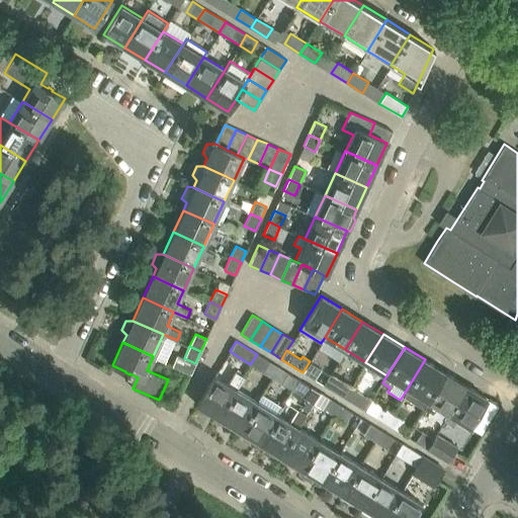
[(262,371),(269,361),(257,354),(250,364),(262,371)]
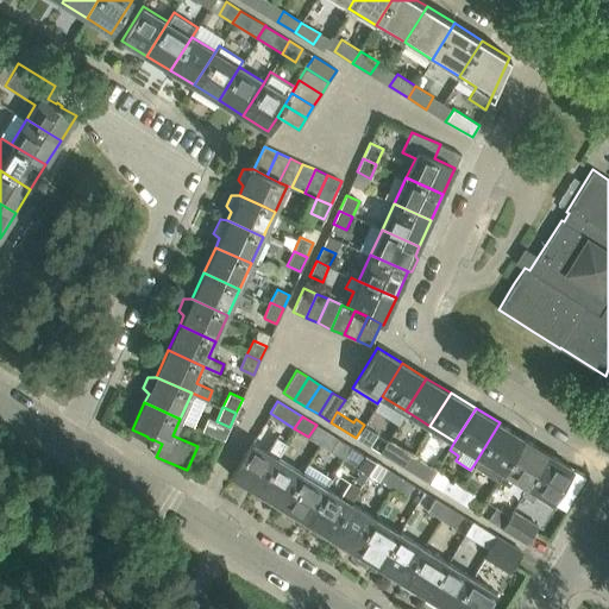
[(500,422),(473,465),(497,479),(498,478),(523,438),(500,422)]
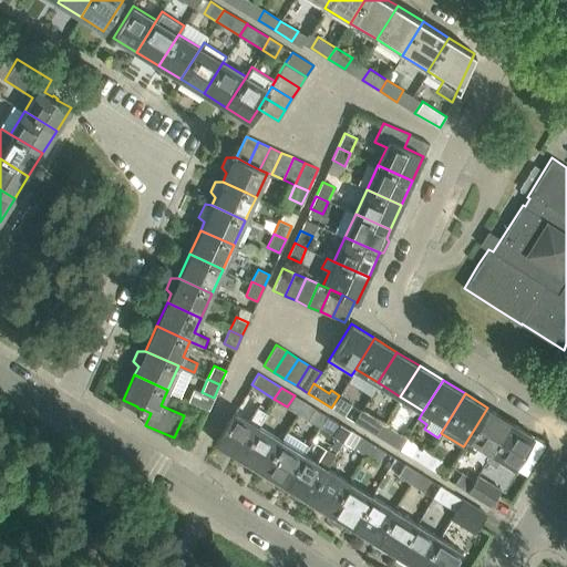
[(351,403),(339,395),(331,408),(344,415),(351,403)]
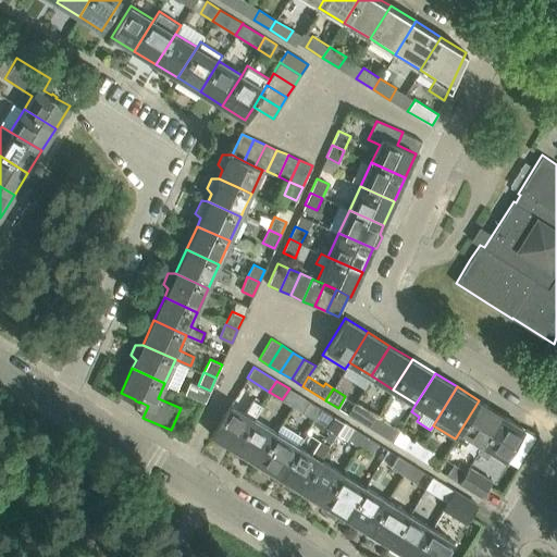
[(244,412),(231,404),(211,435),(234,448),(254,418),(261,405),(252,399),(244,412)]
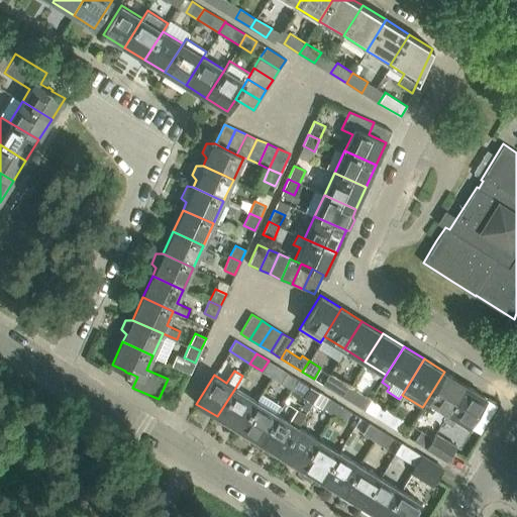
[(287,372),(280,382),(291,389),(298,379),(287,372)]
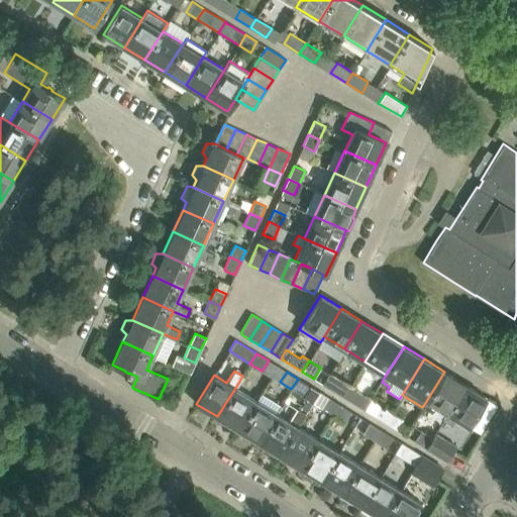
[(444,372),(423,406),(431,411),(434,405),(447,413),(464,384),(444,372)]
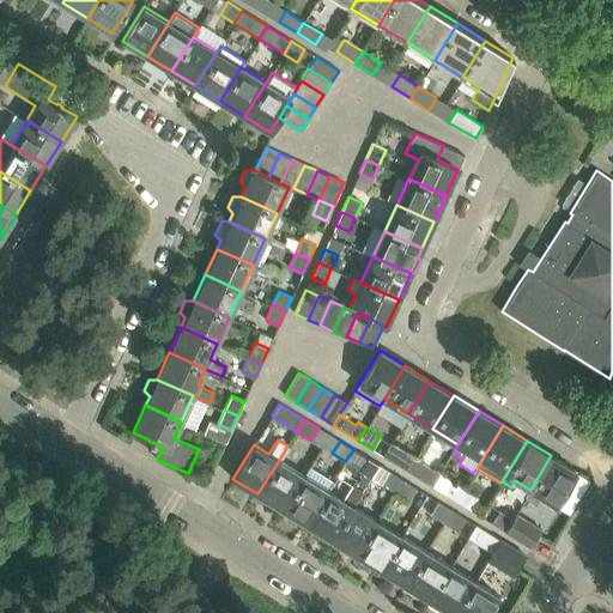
[(383,455),(407,471),(416,457),(390,442),(383,455)]
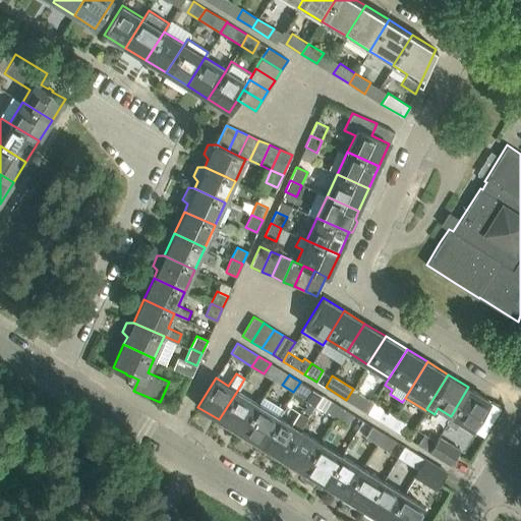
[(321,395),(300,382),(293,392),(314,405),(321,395)]
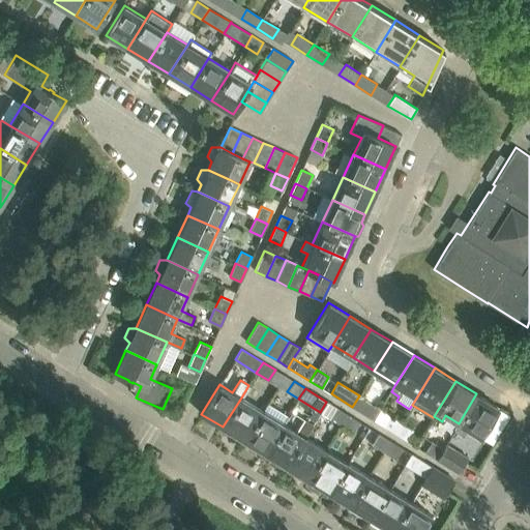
[(499,408),(476,393),(459,423),(454,431),(463,436),(467,429),(480,437),(499,408)]
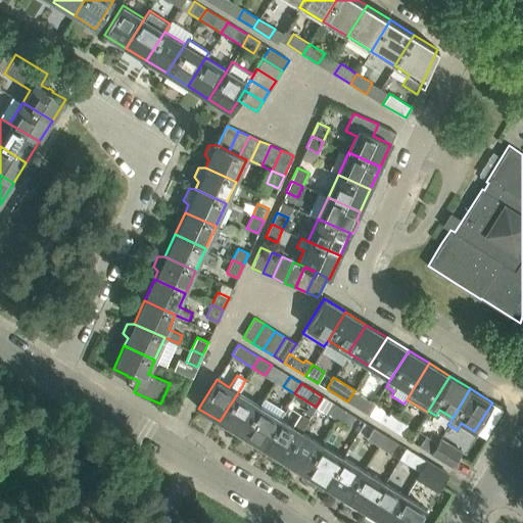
[(375,403),(354,390),(347,401),(369,414),(375,403)]
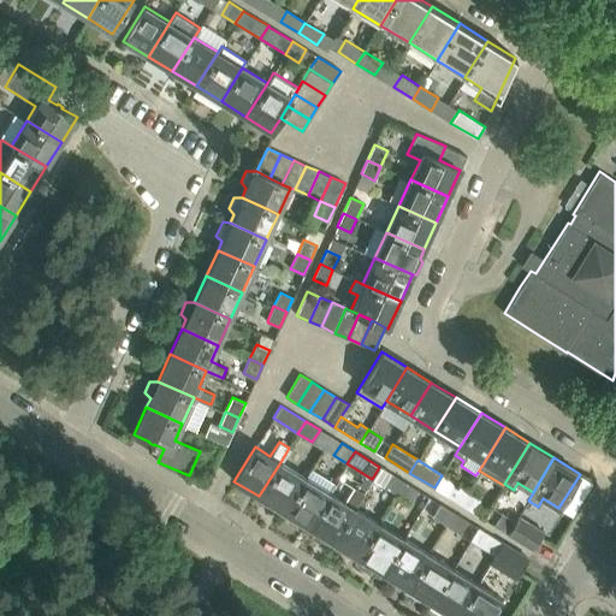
[(280,462),(259,496),(268,503),(284,513),(306,478),(280,462)]
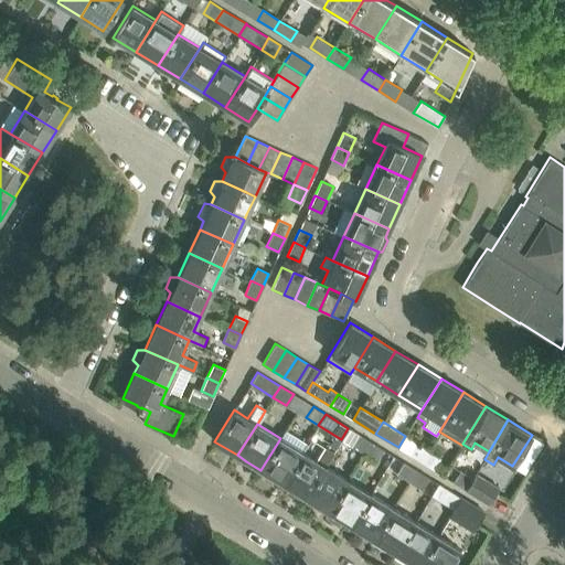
[(341,439),(363,452),(371,441),(348,428),(341,439)]
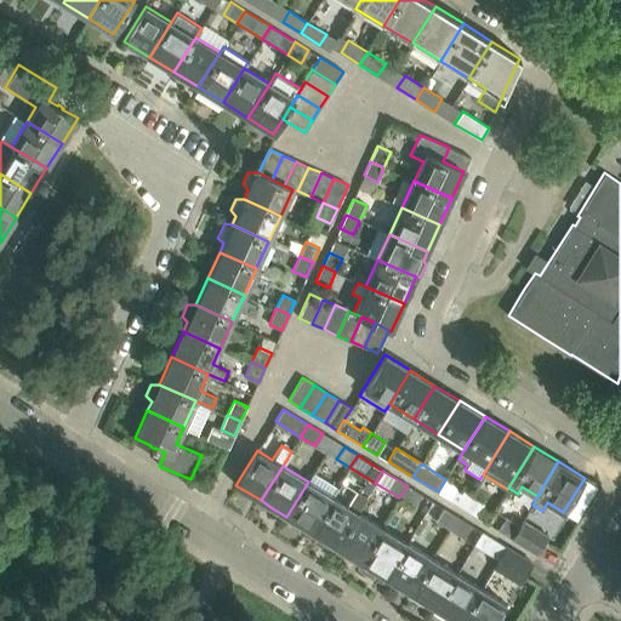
[(308,482),(286,517),(311,531),(332,496),(337,488),(314,473),(308,482)]
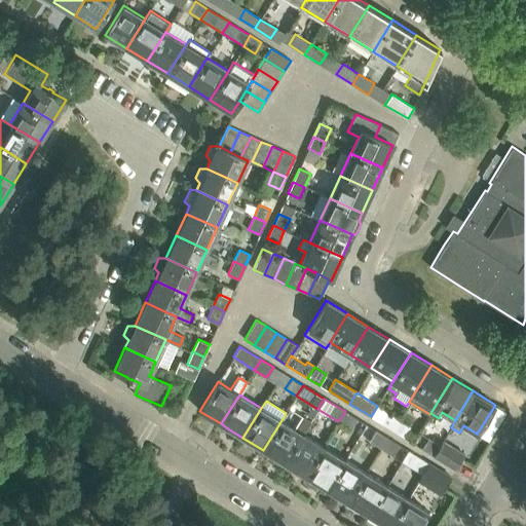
[(377,406),(371,416),(391,429),(399,418),(377,406)]
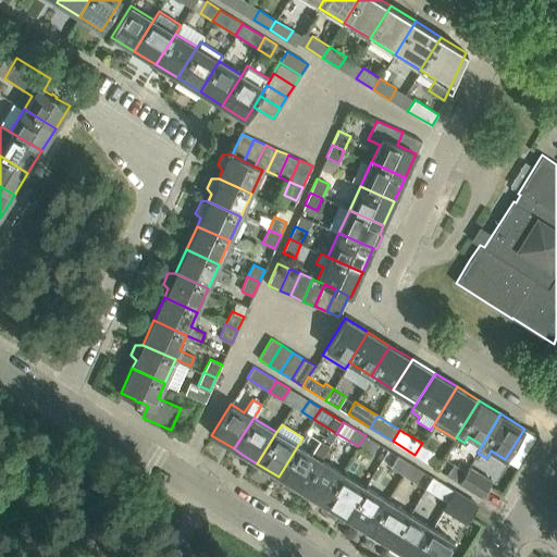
[(366,435),(358,446),(371,454),(378,443),(366,435)]
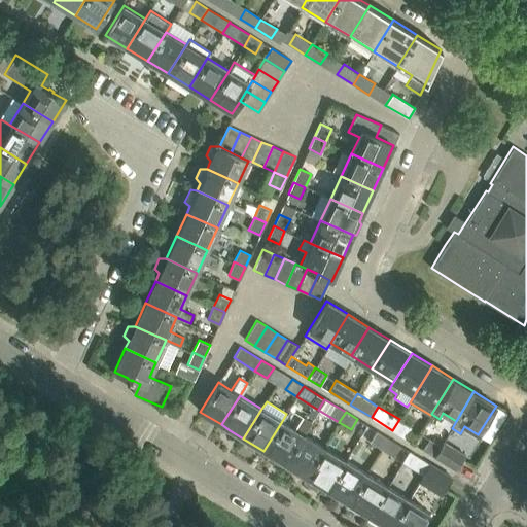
[(264,451),(262,457),(272,463),(277,459),(285,463),(303,434),(311,421),(303,416),(294,429),(282,421),(264,451)]
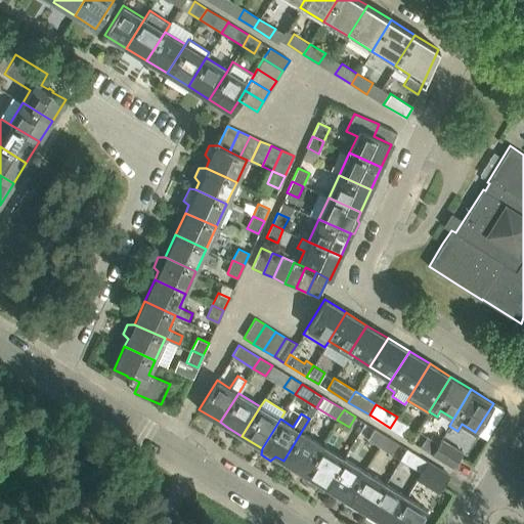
[(397,417),(390,428),(401,435),(408,424),(397,417)]
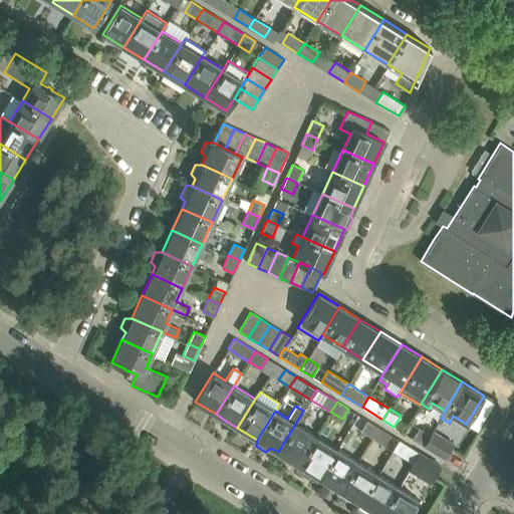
[(366,420),(360,431),(371,438),(377,427),(366,420)]
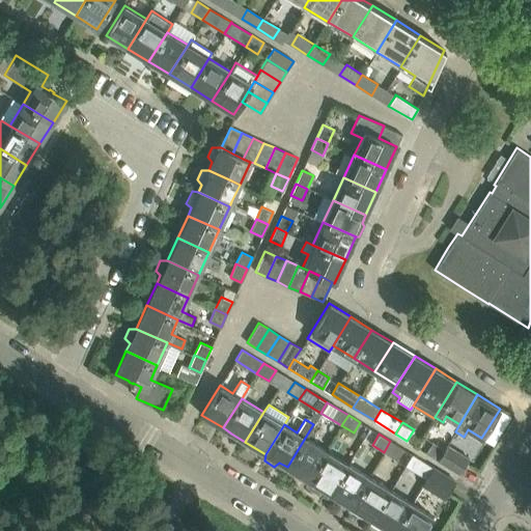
[(308,480),(326,450),(305,438),(287,467),(308,480)]
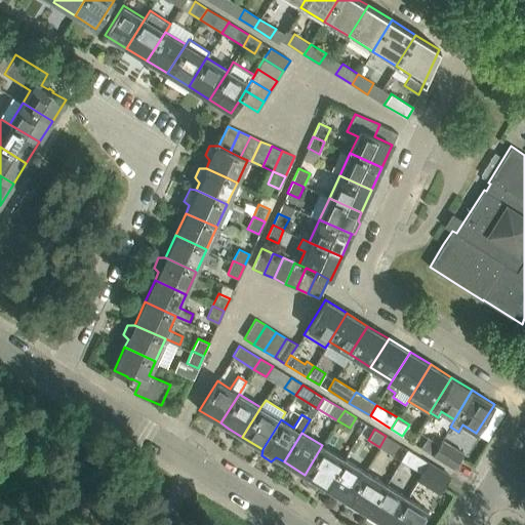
[(386,436),(379,447),(392,454),(398,443),(386,436)]
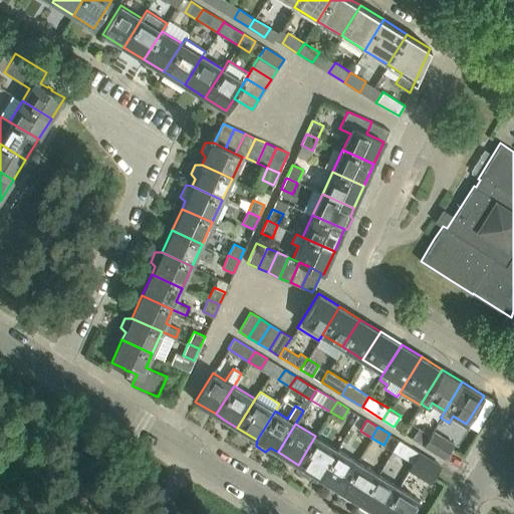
[(424,445),(430,435),(419,428),(412,438),(424,445)]
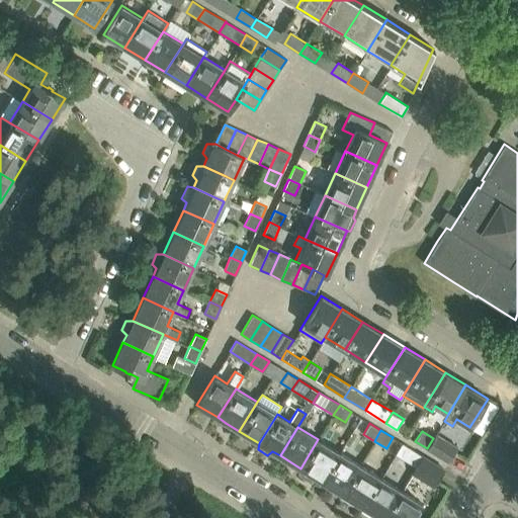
[(436,434),(433,438),(427,448),(448,461),(454,451),(457,447),(436,434)]
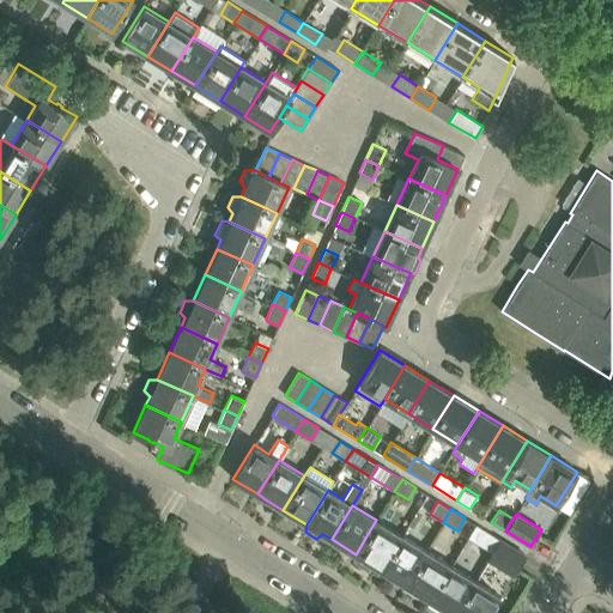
[(371,564),(380,570),(401,535),(376,520),(356,554),(352,560),(368,570),(371,564)]
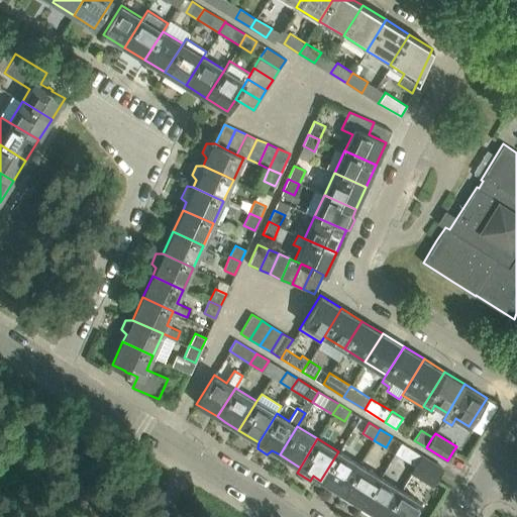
[(410,448),(404,458),(415,464),(411,472),(421,454),(410,448)]
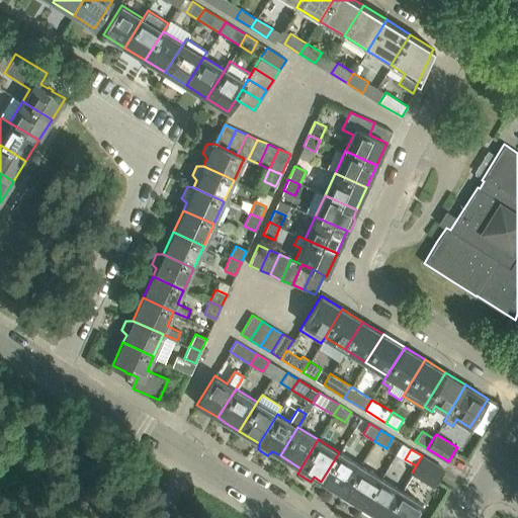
[(321,482),(342,494),(359,465),(339,452),(321,482)]
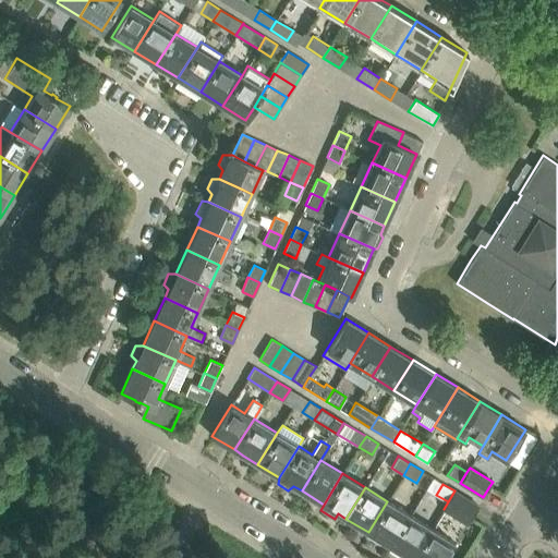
[(470,518),(471,517),(477,506),(455,490),(444,509),(466,523),(470,518)]
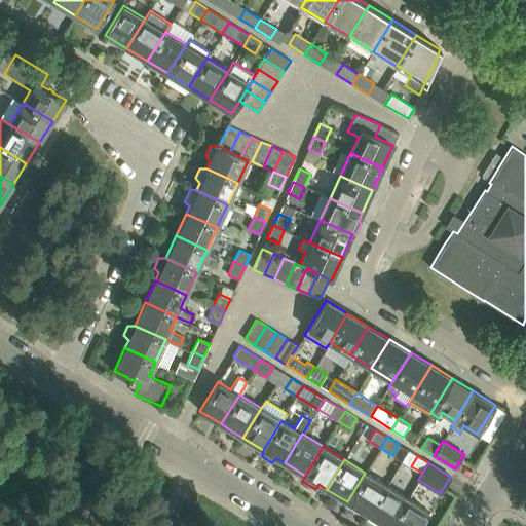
[(347,501),(368,515),(386,485),(365,473),(347,501)]
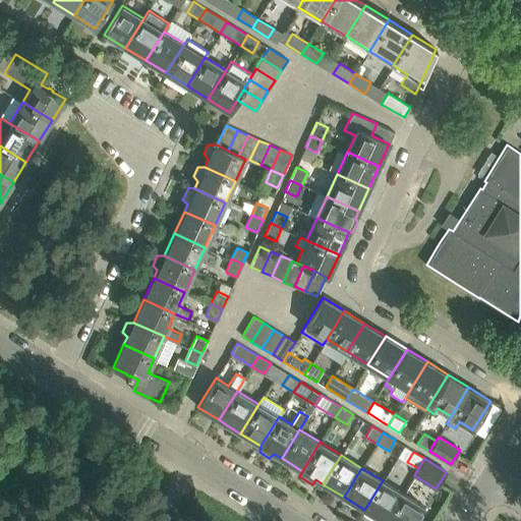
[(364,510),(383,520),(386,520),(403,494),(383,480),(364,510)]
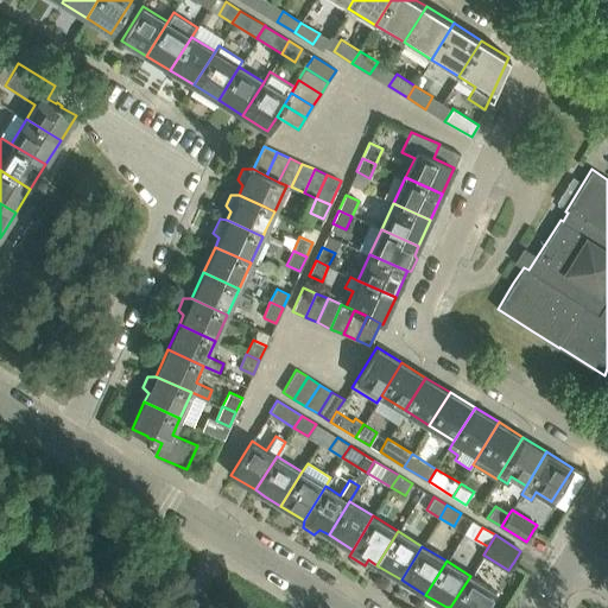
[(485,607),(495,591),(470,576),(450,607),(485,607)]
